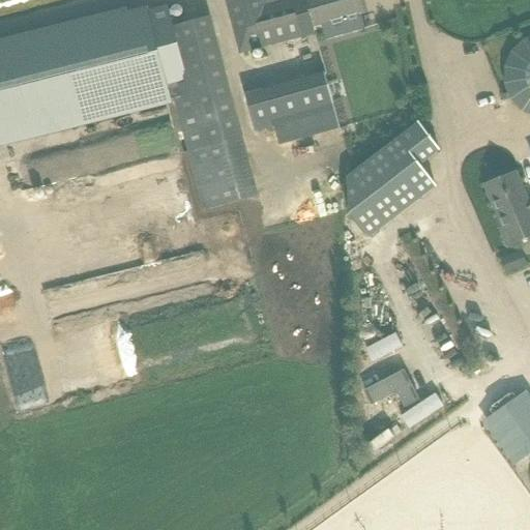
[(225,0),(239,53),(315,33),(313,26),(360,13),(356,0),(287,0),(270,4),(269,0),(225,0)]
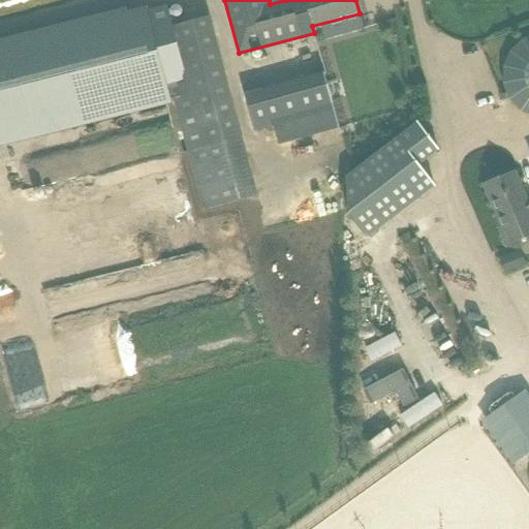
[(167,6),(0,48),(0,104),(7,130),(172,86),(189,151),(242,136),(209,17),(174,27),(167,6)]
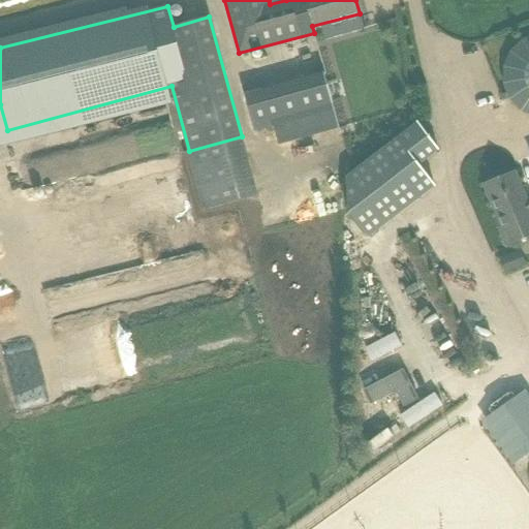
[(281,142),(345,127),(332,70),(246,90),(255,131),(278,126),(281,142)]
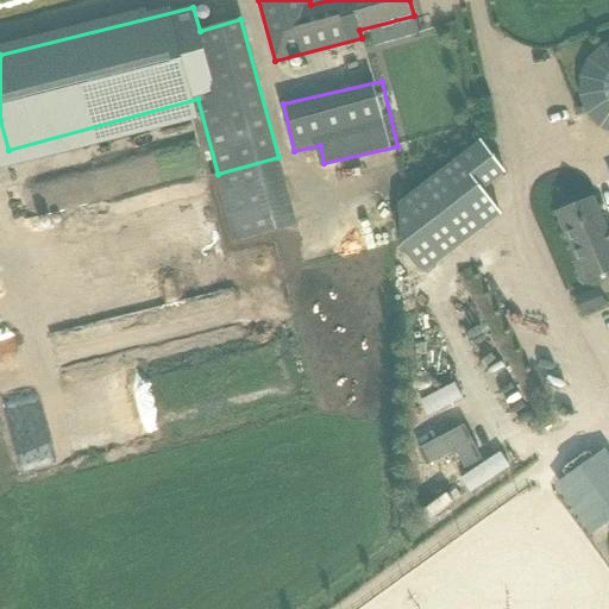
[(399,203),(399,243),(421,272),(497,215),(481,193),(503,175),(479,144),(399,203)]
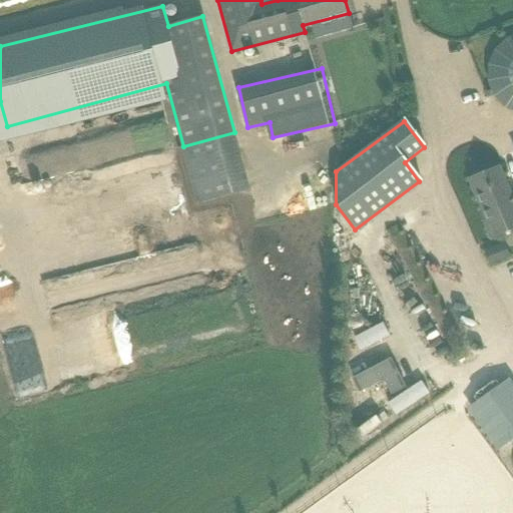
[(470,179),(478,197),(495,240),(512,232),(512,199),(500,167),(470,179)]
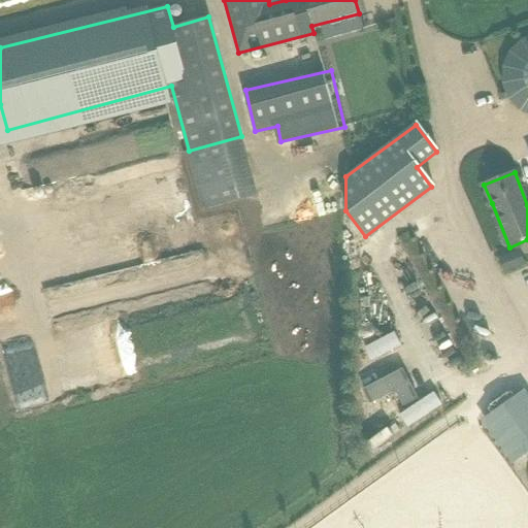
[(520,251),(500,258),(505,271),(525,264),(520,251)]
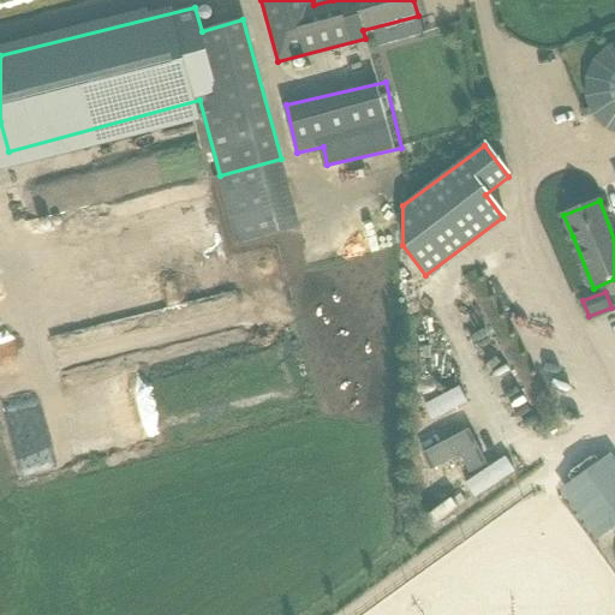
[(565,487),(601,537),(614,525),(614,465),(608,455),(565,487)]
